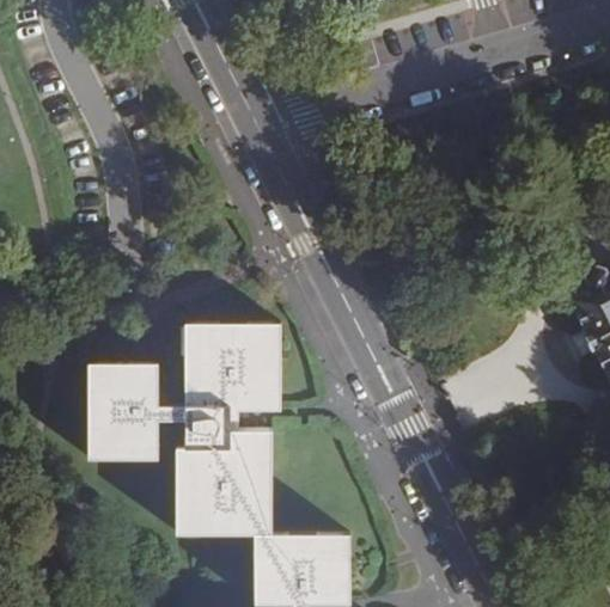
[(325,0),(336,4),(346,1),(349,12),(389,0),(325,0)]
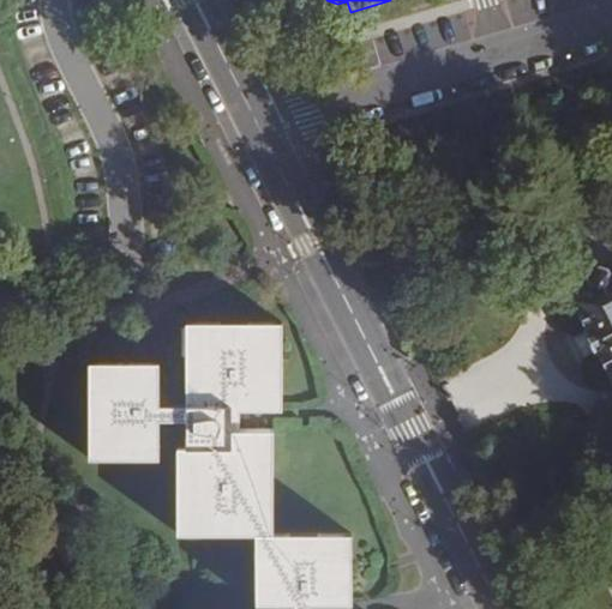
[(606,272),(597,269),(589,273),(587,279),(593,290),(575,300),(588,327),(583,331),(597,356),(601,354),(611,373),(611,281),(611,282),(606,272)]
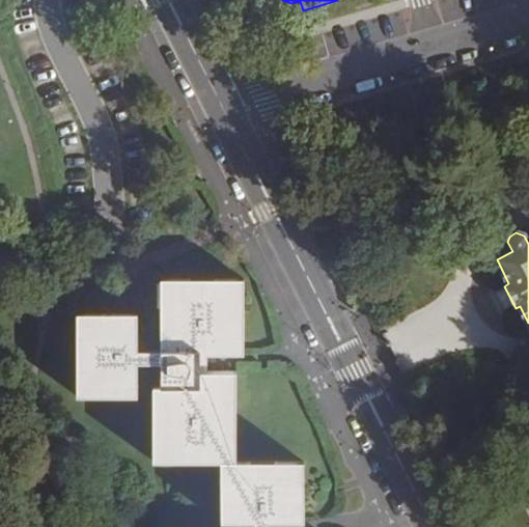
[(163,282),(162,353),(162,365),(162,389),(154,389),(154,399),(152,463),(220,464),(220,524),(253,524),(267,525),(300,525),(301,464),(233,464),(233,375),(209,375),(209,357),(240,357),(241,282),(163,282)]
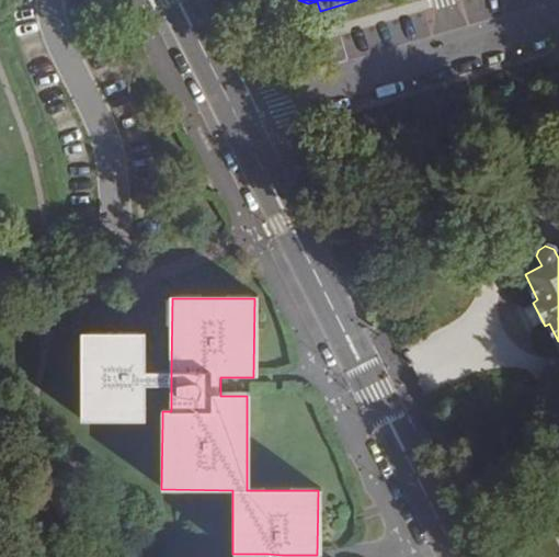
[(144,386),(144,374),(145,336),(79,333),(79,422),(144,422),(144,386)]
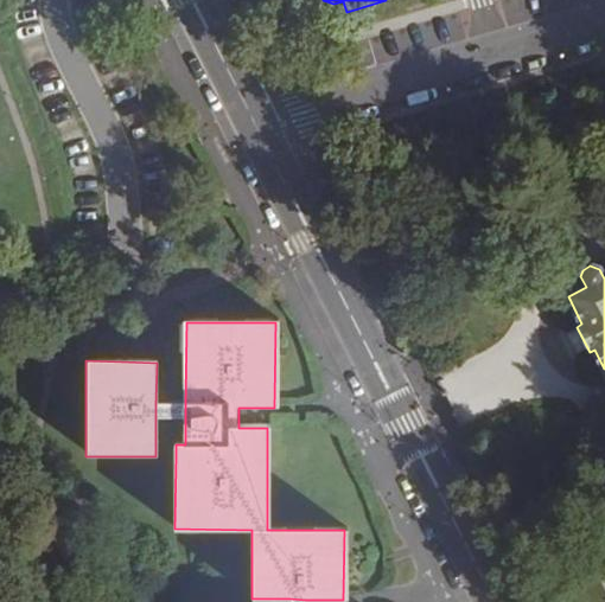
[(185,403),(155,404),(155,417),(185,417),(185,403)]
